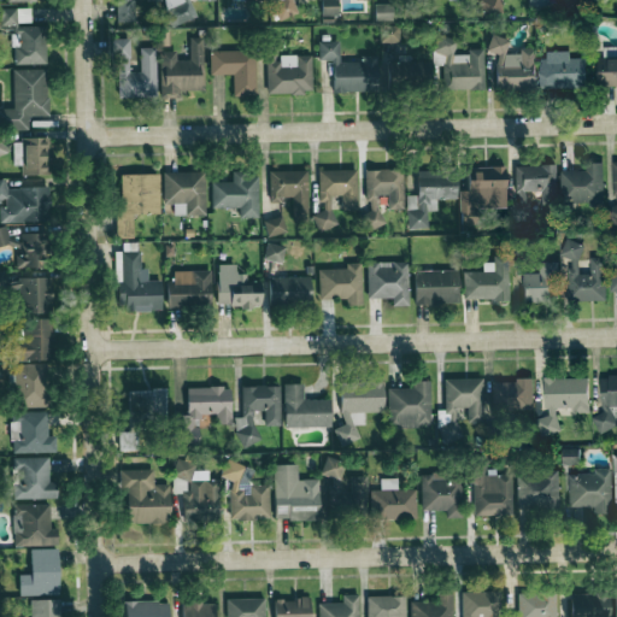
[(115,0),(116,21),(134,21),(133,0),(115,0)]
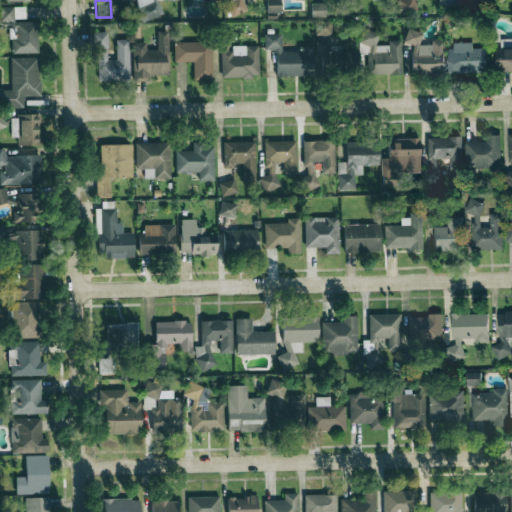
[(135,0),(141,21),(162,16),(158,0),(156,0),(151,1),(150,0),(135,0)]
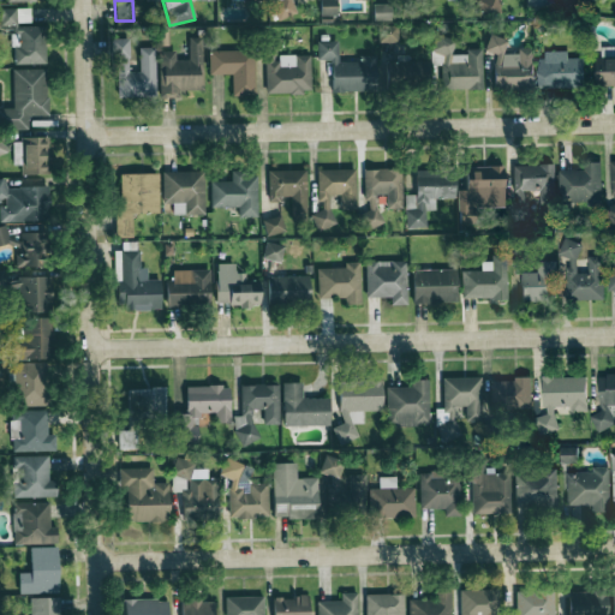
[(270,0),(272,17),(294,16),(293,0),(270,0)]
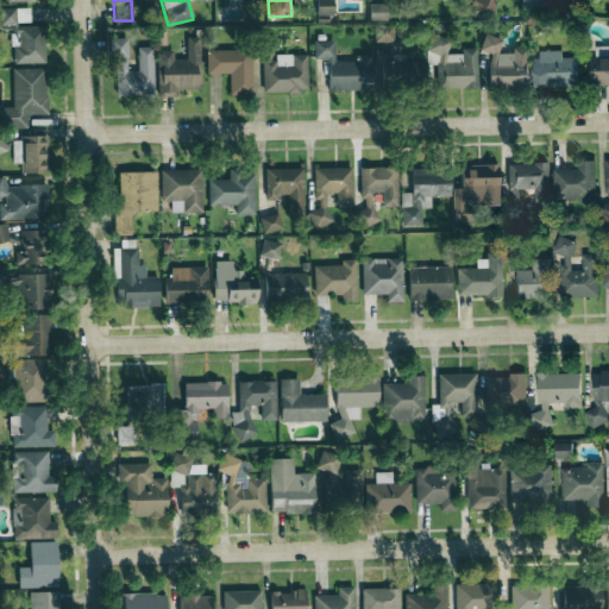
[(316,0),(318,16),(334,14),(333,0),(316,0)]
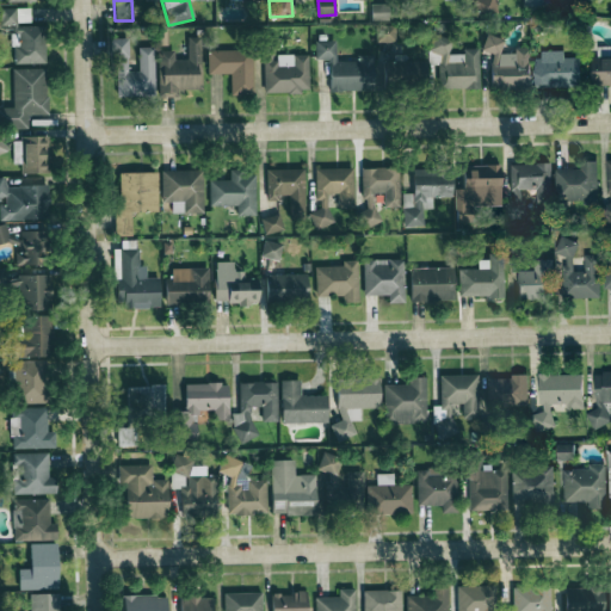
[(475,0),(476,16),(495,16),(494,0),(475,0)]
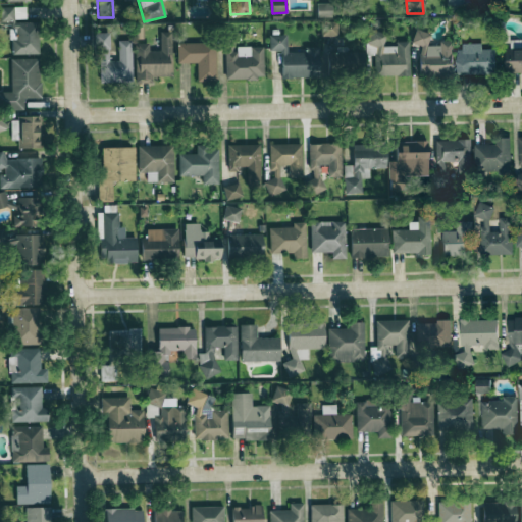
[(317,17),(331,17),(331,4),(316,4),(317,17)]
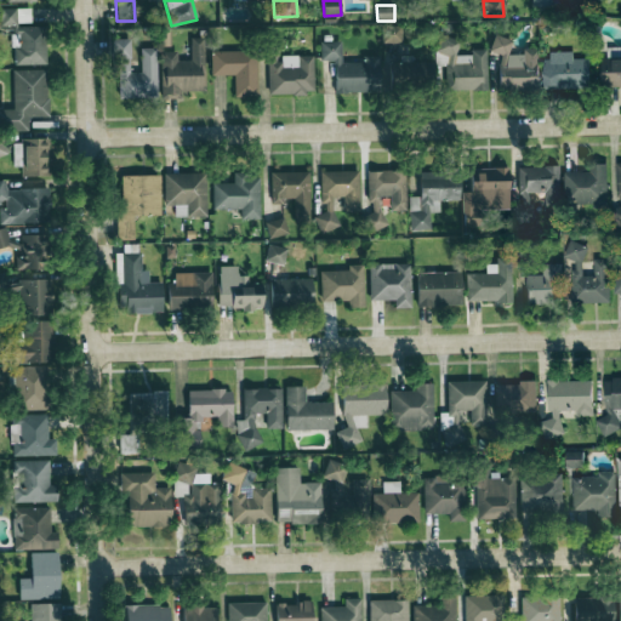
[(27,7),(0,9),(0,23),(27,23),(27,7)]
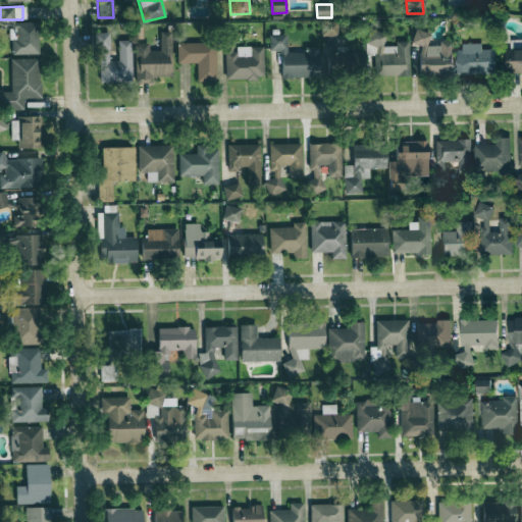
[(337,21),(321,22),(321,36),(337,36),(337,21)]
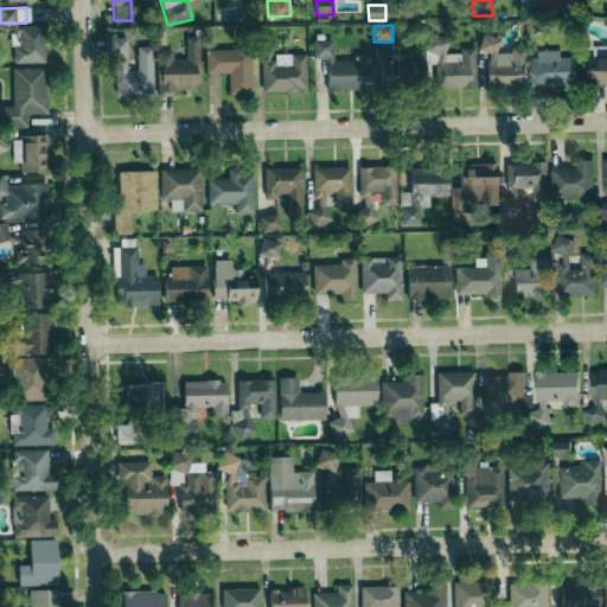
[(44,63),(44,26),(16,26),(16,46),(13,46),(13,64),(44,63)]
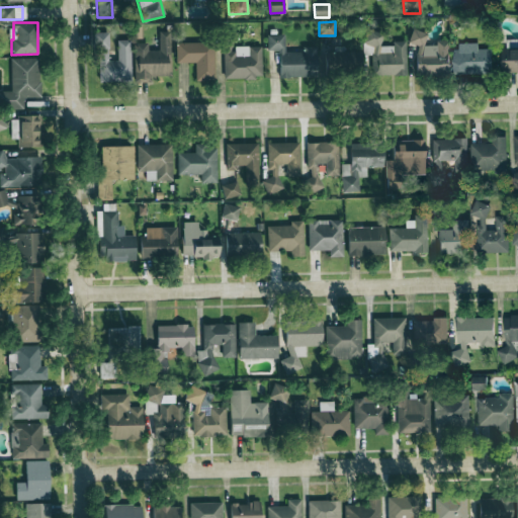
[(372,75),(407,75),(406,40),(393,41),(393,46),(381,46),(381,30),(365,30),(365,45),(371,45),(372,75)]
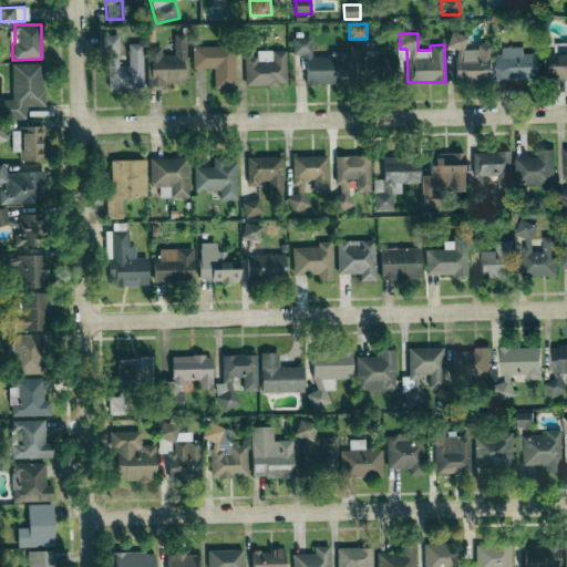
[(186,34),(174,34),(174,55),(162,55),(162,47),(147,47),(148,90),(167,90),(166,83),(187,83),(186,34)]
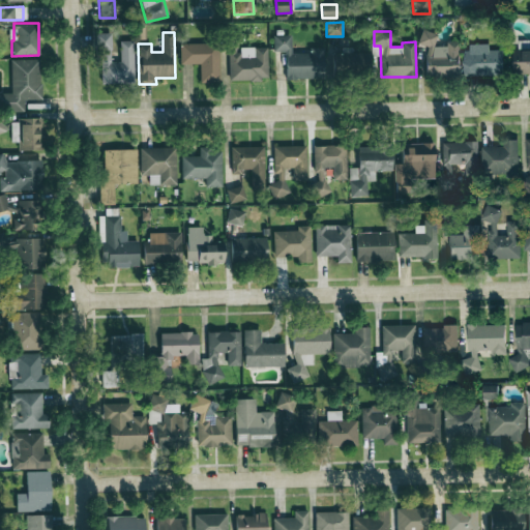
[(447,54),(435,54),(435,32),(420,32),(420,45),(425,45),(427,77),(460,76),(459,40),(447,41),(447,54)]
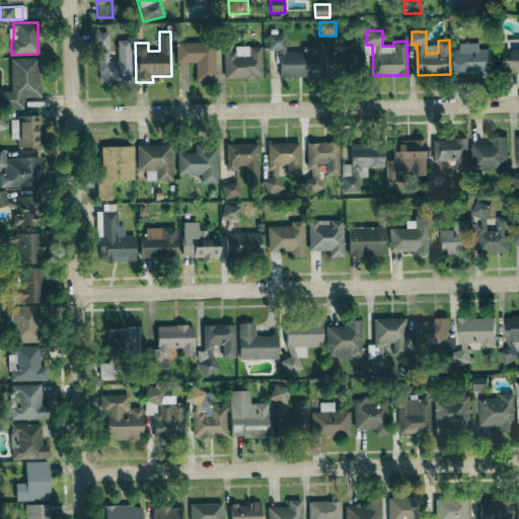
[(108,32),(97,32),(97,81),(131,81),(131,40),(118,40),(118,61),(108,61),(108,32)]
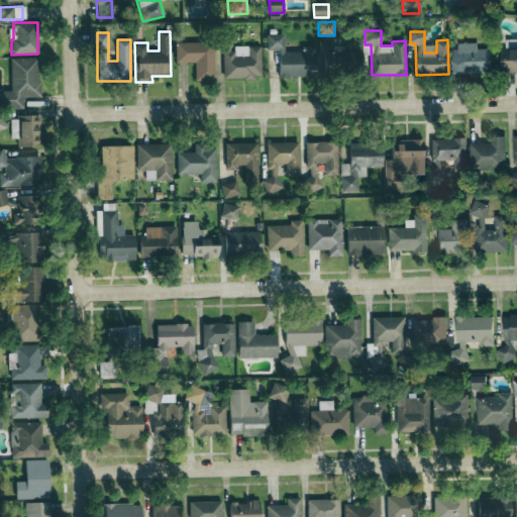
[(223,78),(262,78),(261,46),(233,46),(233,32),(223,32),(223,78)]
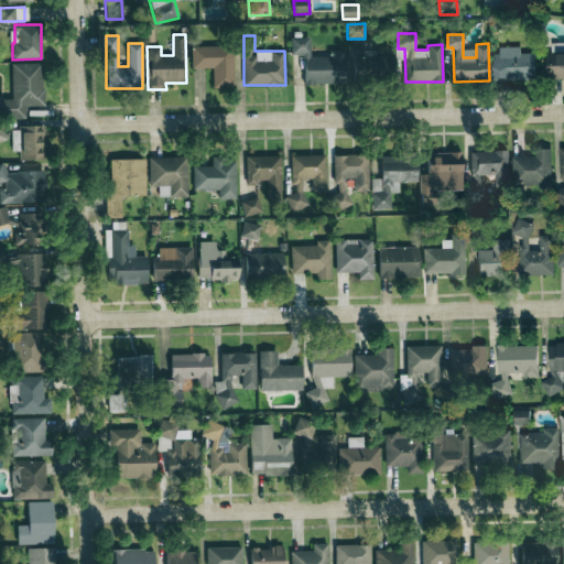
[(344,51),(331,51),(331,56),(310,56),(310,38),(291,38),(291,55),(304,54),(304,84),(345,83),(344,51)]
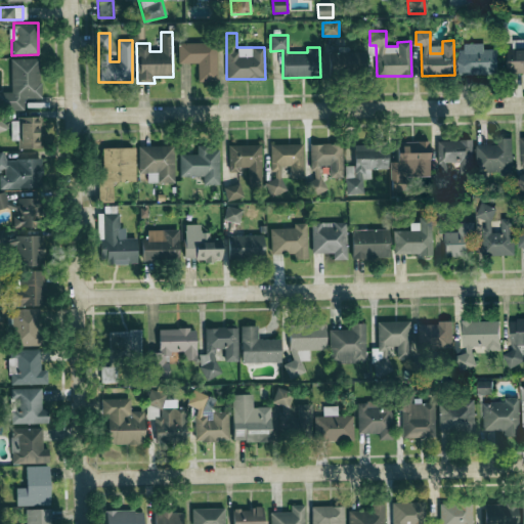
[(523,73),(523,40),(512,40),(512,49),(508,49),(508,74),(523,73)]
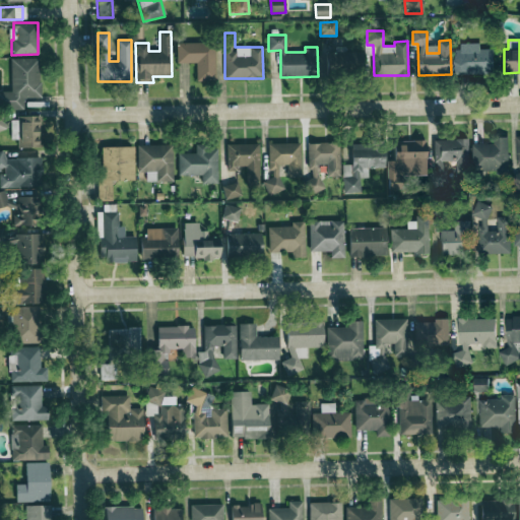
[(177,62),(196,63),(196,80),(214,81),(215,43),(177,43),(177,62)]
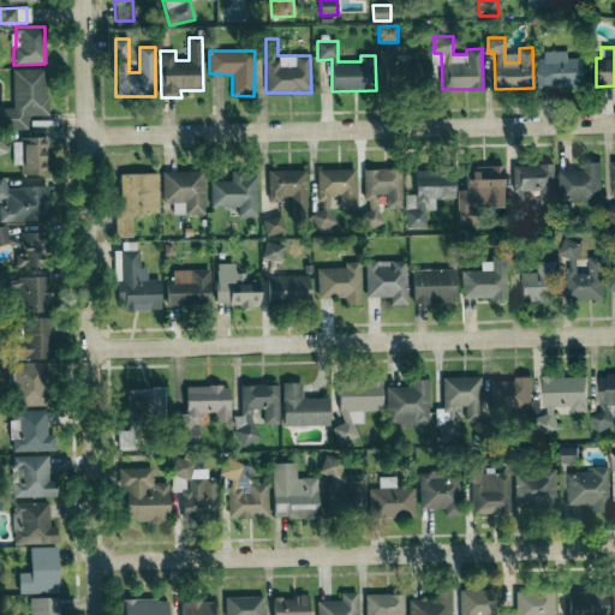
[(585,87),(584,58),(567,59),(566,52),(539,52),(539,88),(585,87)]
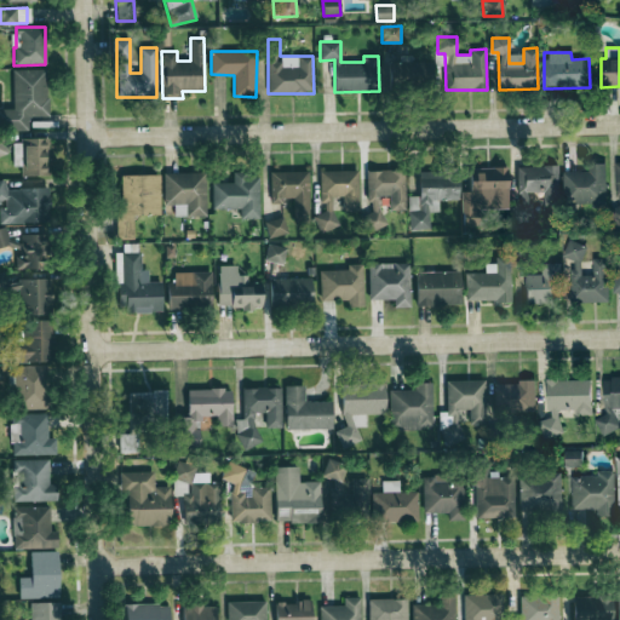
[(400,62),(389,62),(390,85),(430,84),(429,62),(411,62),(411,56),(400,56),(400,62)]
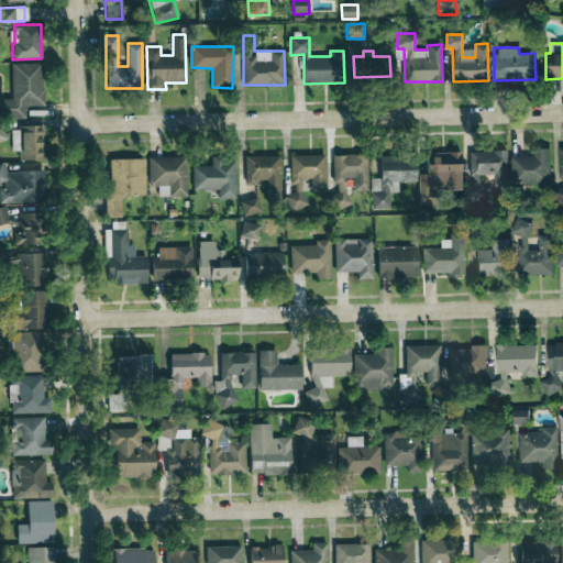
[(43,63),(11,64),(12,99),(0,99),(0,118),(26,118),(26,106),(43,106),(43,63)]
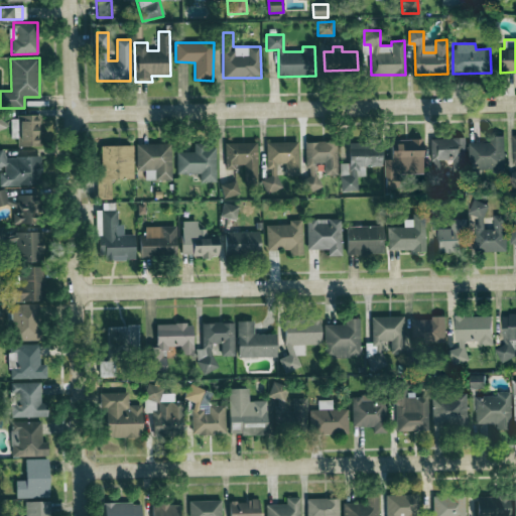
[(11,138),(18,138),(18,146),(40,146),(40,116),(11,116),(11,138)]
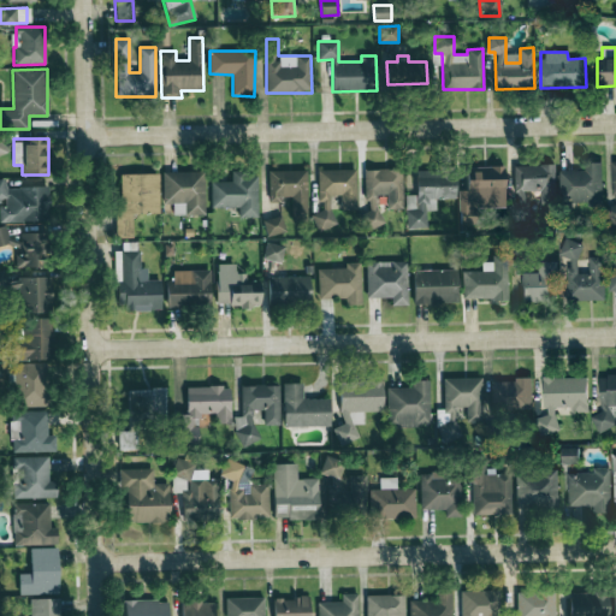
[(560,171),(560,205),(602,203),(600,163),(584,164),(585,171),(560,171)]
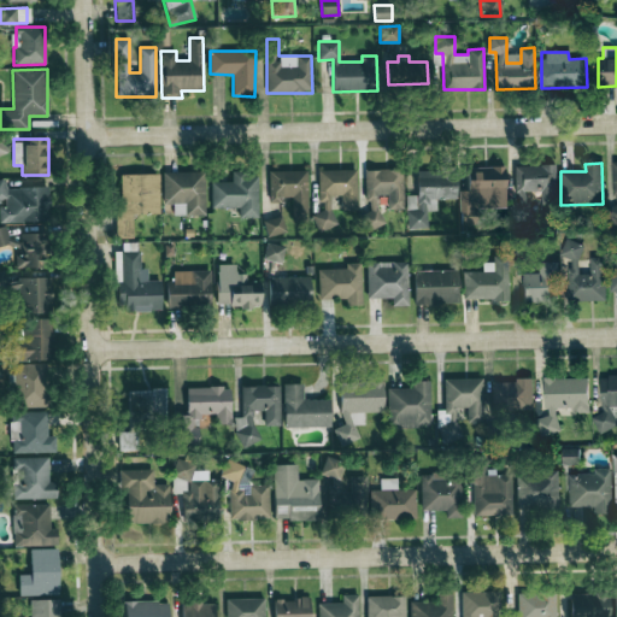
[(557,205),(556,165),(515,166),(516,204),(511,204),(511,222),(529,222),(528,192),(540,192),(541,205),(557,205)]
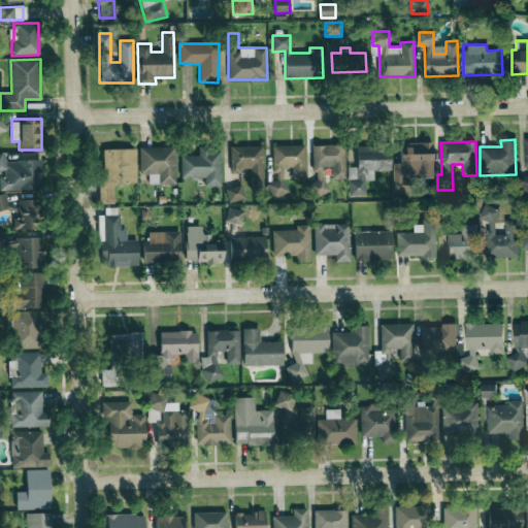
[(432,142),(399,143),(400,163),(393,163),(393,179),(432,179),(432,142)]
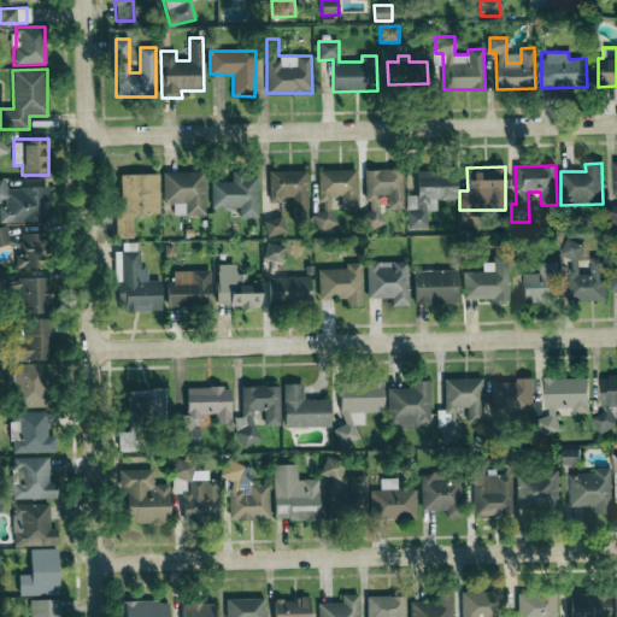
[(403,169),(365,170),(366,212),(363,212),(364,228),(380,227),(378,194),(388,194),(388,210),(404,209),(403,169)]
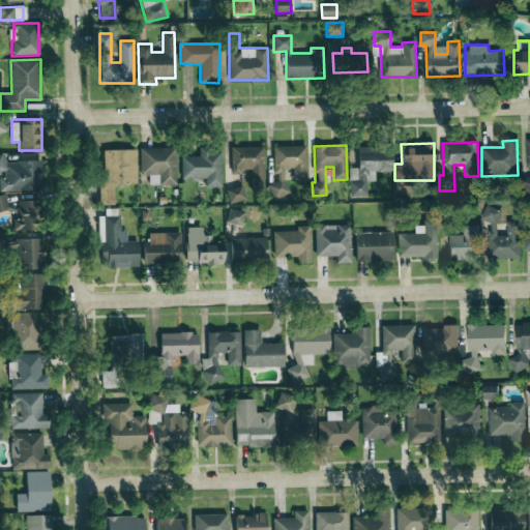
[(231,147),(231,172),(251,172),(251,188),(265,188),(264,146),(231,147)]
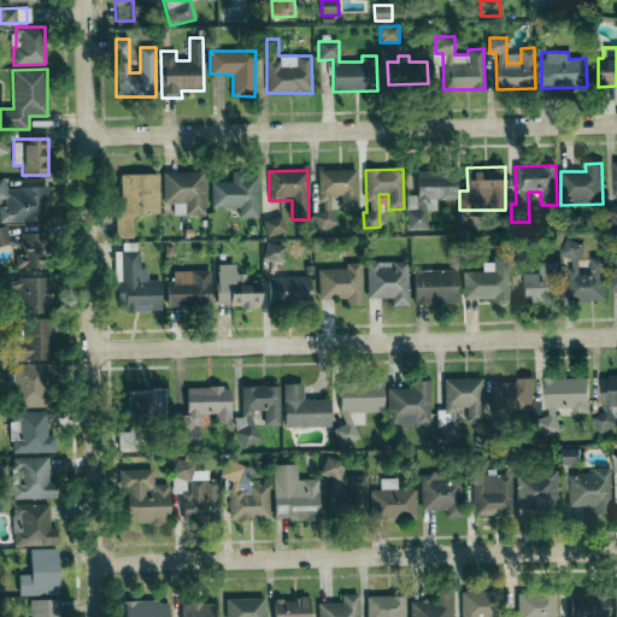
[(318,170),(319,212),(313,212),(315,229),(333,229),(331,195),(341,195),(341,210),(357,209),(357,170),(318,170)]
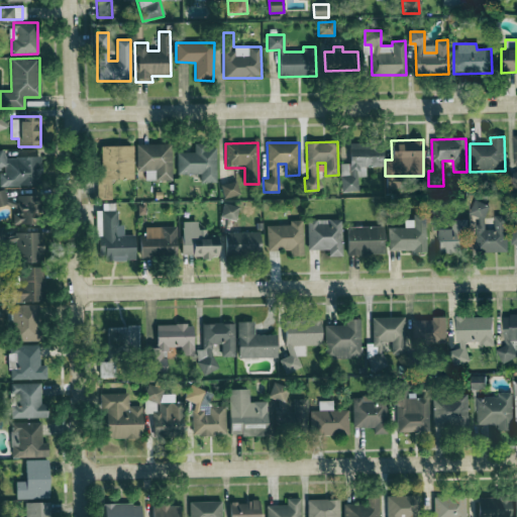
[(349,143),(349,164),(340,164),(341,192),(357,191),(357,177),(366,177),(366,167),(382,167),(382,142),(349,143)]
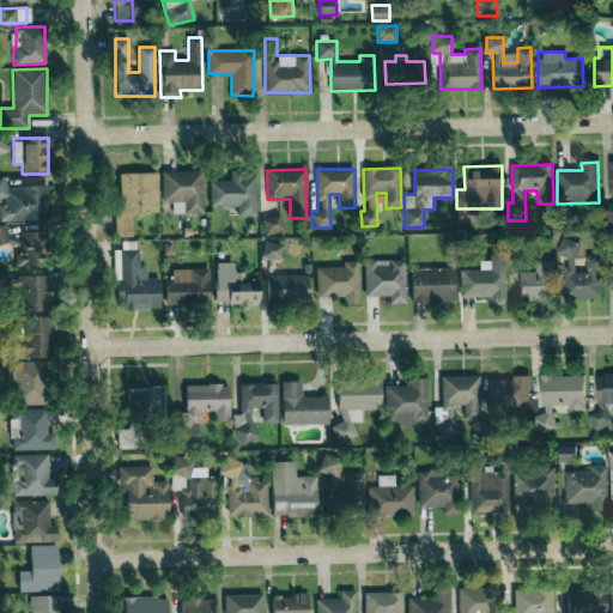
[(162,204),(173,204),(173,213),(202,214),(204,171),(163,170),(162,204)]
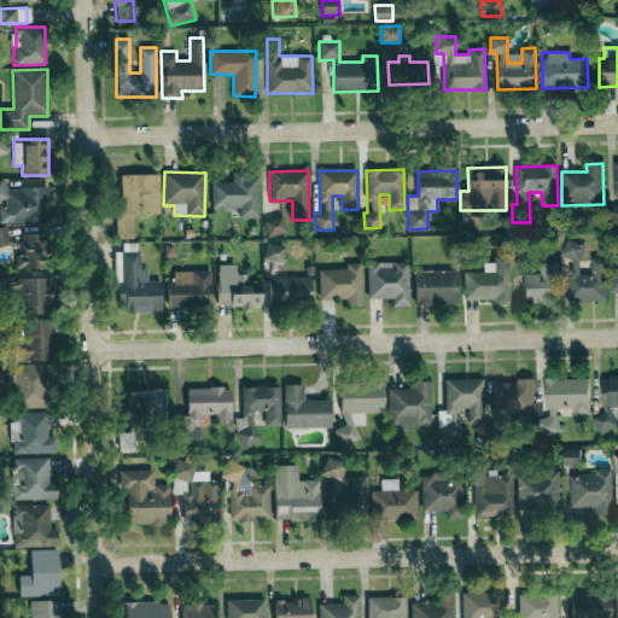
[(258,217),(257,178),(245,178),(245,172),(232,172),(232,182),(211,182),(211,209),(239,208),(239,219),(258,217)]
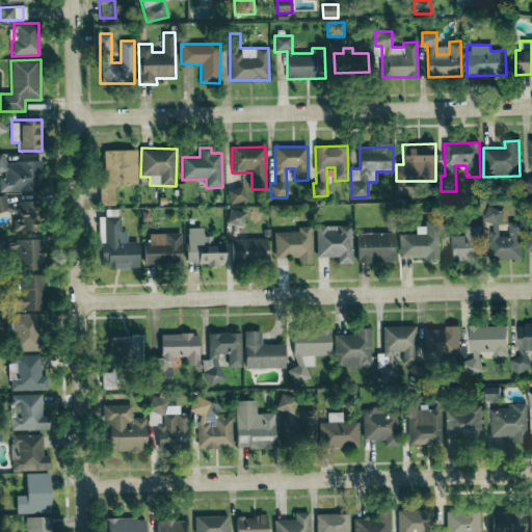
[(137,184),(137,150),(101,150),(102,205),(114,205),(114,185),(137,184)]
